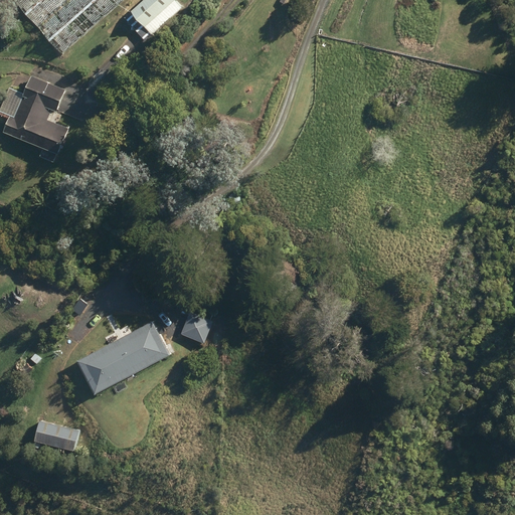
[(16,0),(15,1),(60,53),(122,0),(16,0)]
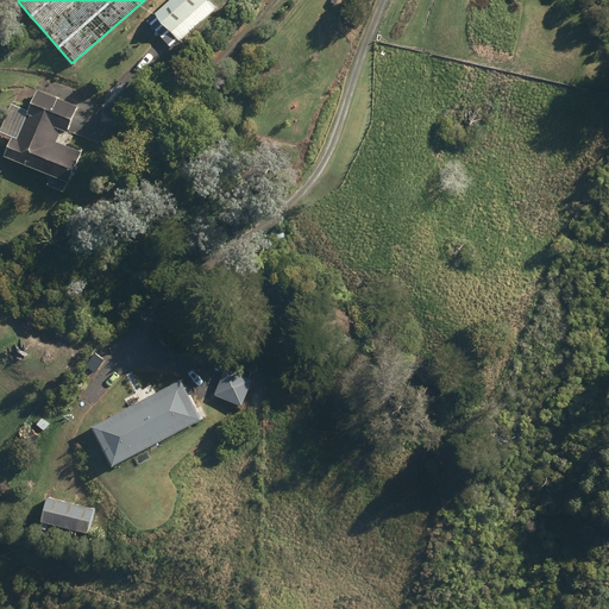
[(179,42),(214,10),(206,0),(169,0),(154,14),(179,42)]
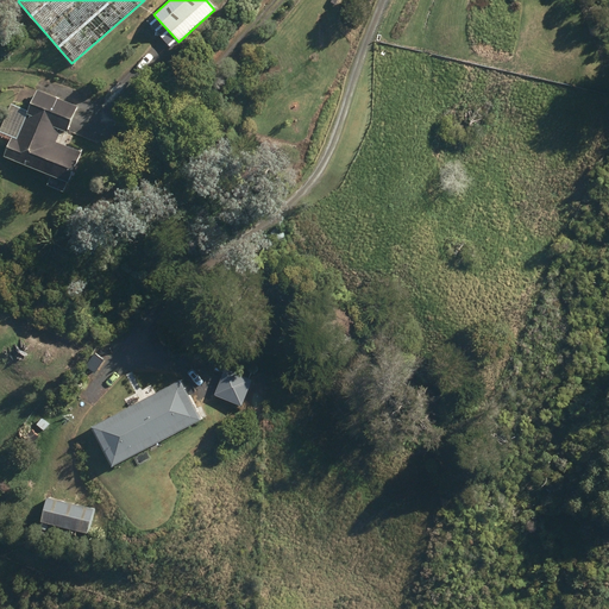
[(4,156),(67,182),(80,151),(56,143),(61,130),(67,132),(77,106),(37,89),(17,140),(11,138),(4,156)]
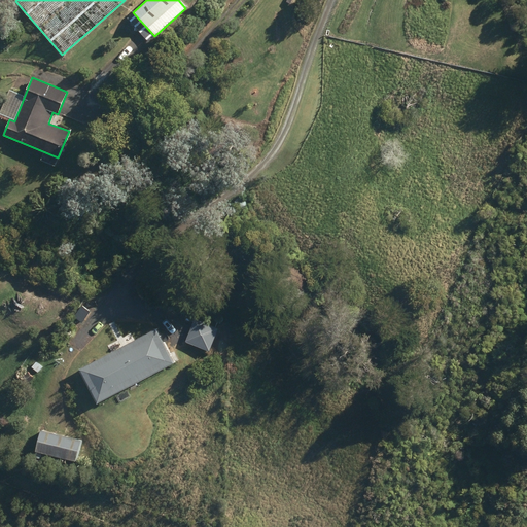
[(186,342),(209,351),(218,329),(195,320),(186,342)]
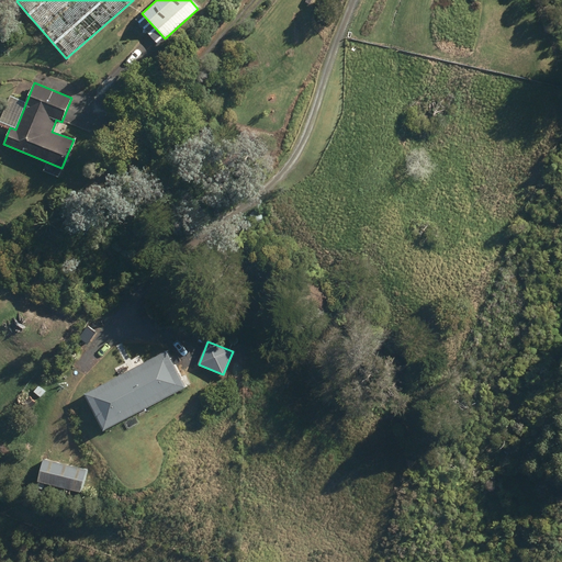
[(83,395),(102,430),(184,388),(167,352),(83,395)]
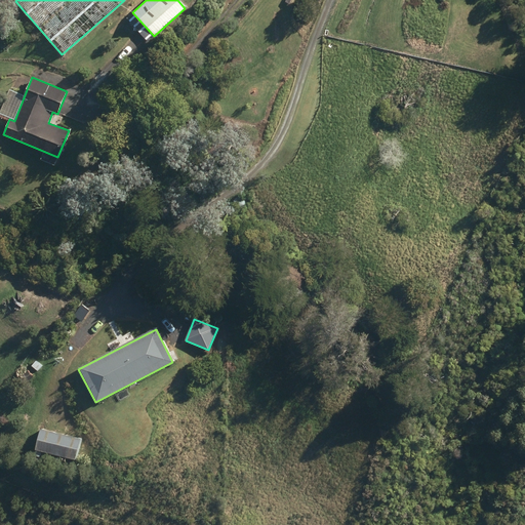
[(35,449),(76,460),(81,440),(40,429),(35,449)]
